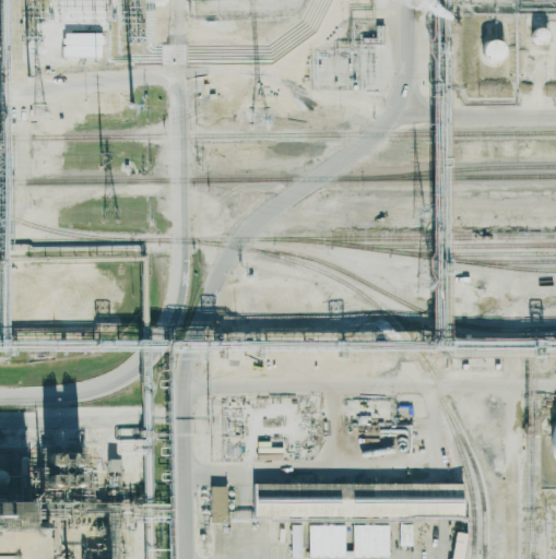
[(549,39),(544,26),(531,32),(536,45),(549,39)]
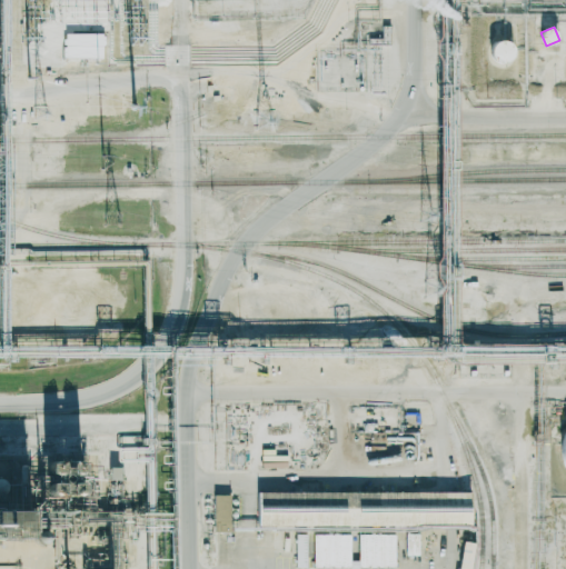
[(517,62),(516,42),(493,43),(493,63),(517,62)]
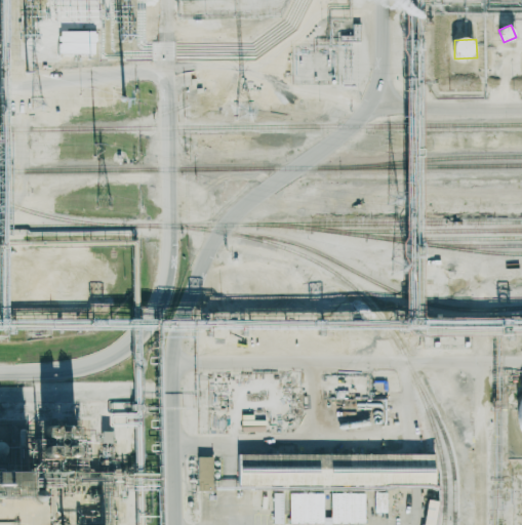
[(238,486),(343,485),(343,470),(313,471),(313,472),(279,472),(279,454),(237,454),(238,486)]
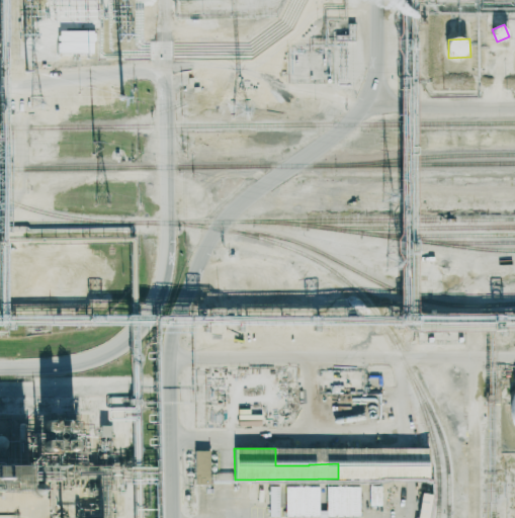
[(430,448),(370,448),(370,466),(353,466),(353,480),(430,479),(430,448)]
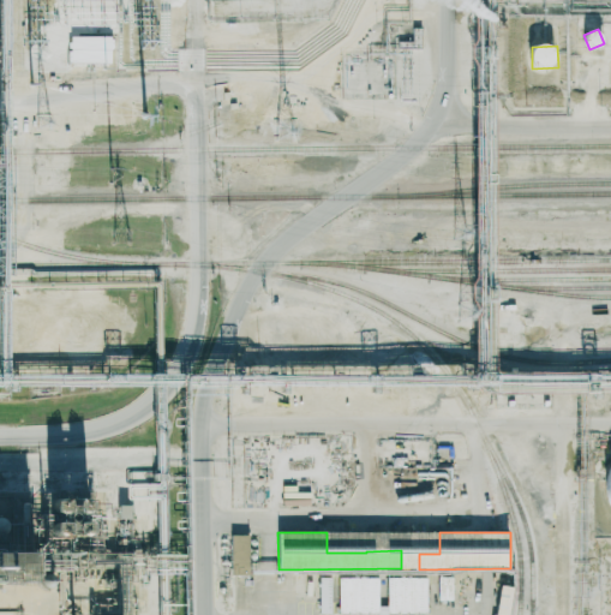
[(232,535),(233,575),(250,575),(250,535),(232,535)]
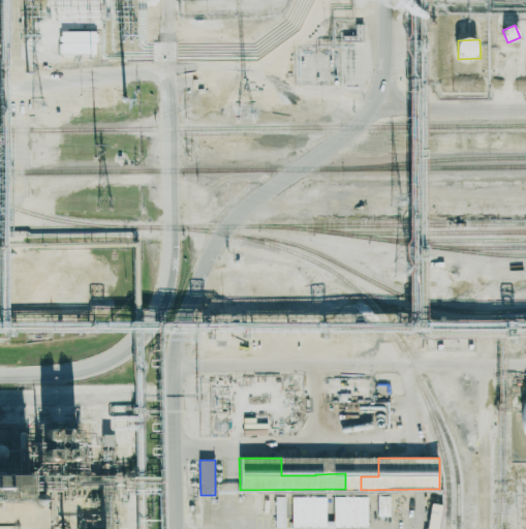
[(328,497),(294,496),(292,527),(328,527),(328,497)]
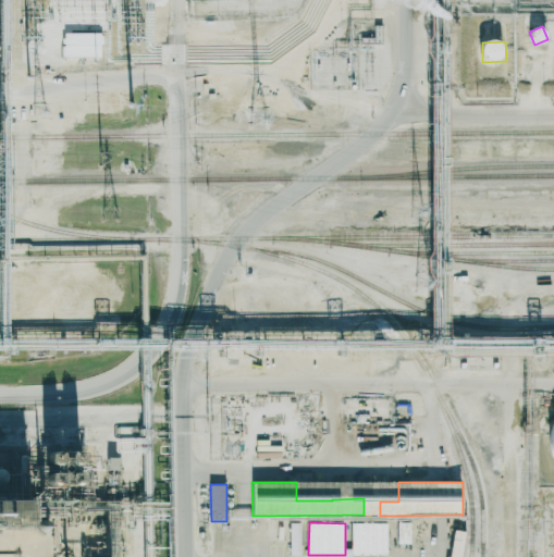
[(389,555),(390,523),(353,522),(353,555),(389,555)]
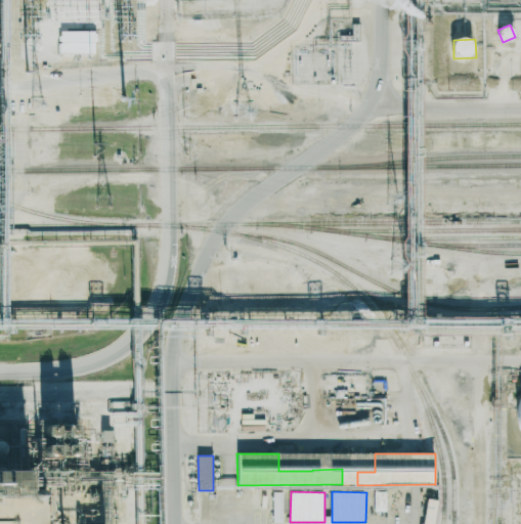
[(388,511),(388,491),(376,491),(376,511),(388,511)]
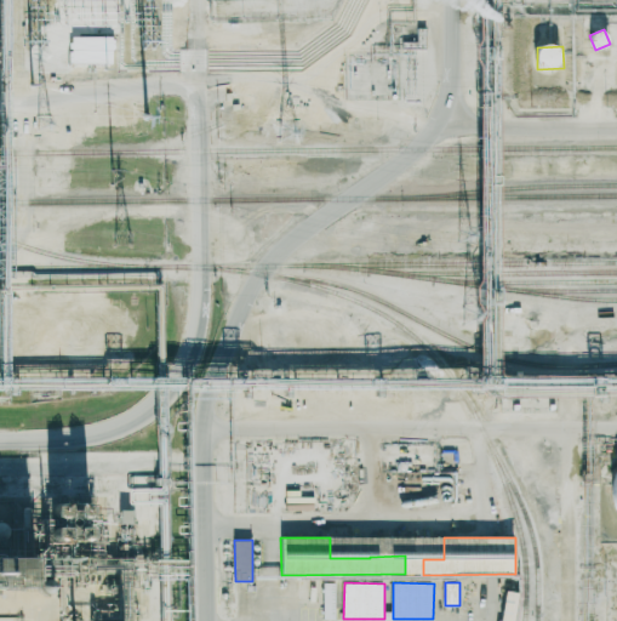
[(325,619),(337,620),(337,584),(325,584),(325,619)]
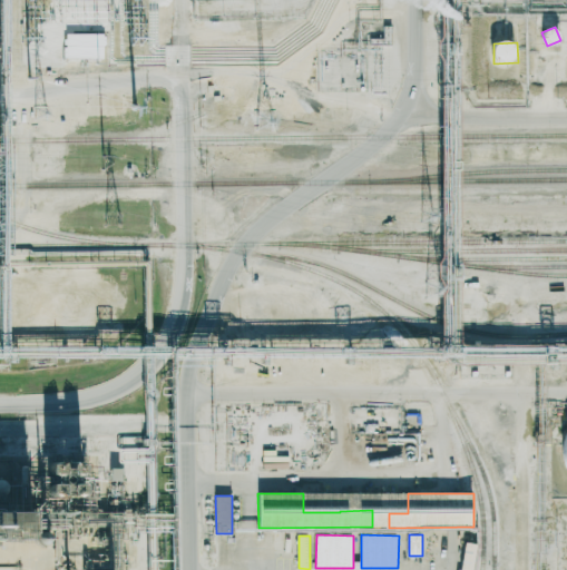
[(460,569),(471,569),(475,543),(463,542),(460,569)]
